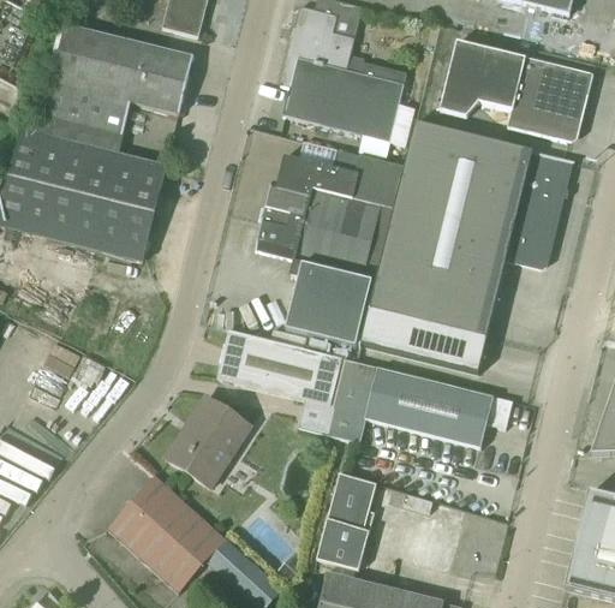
[(168,0),(162,25),(198,34),(207,0),(168,0)]
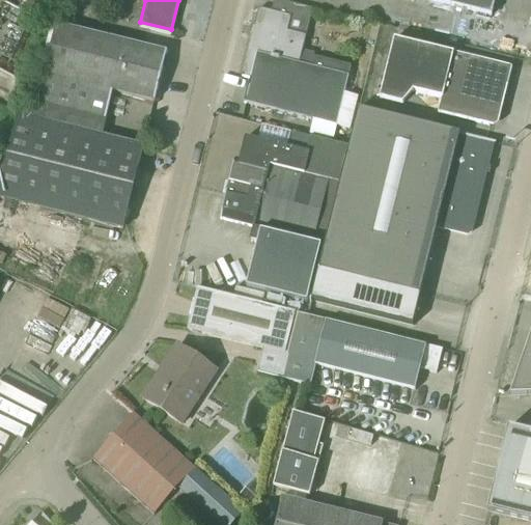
[(450,0),(492,10),(494,0),(450,0)]
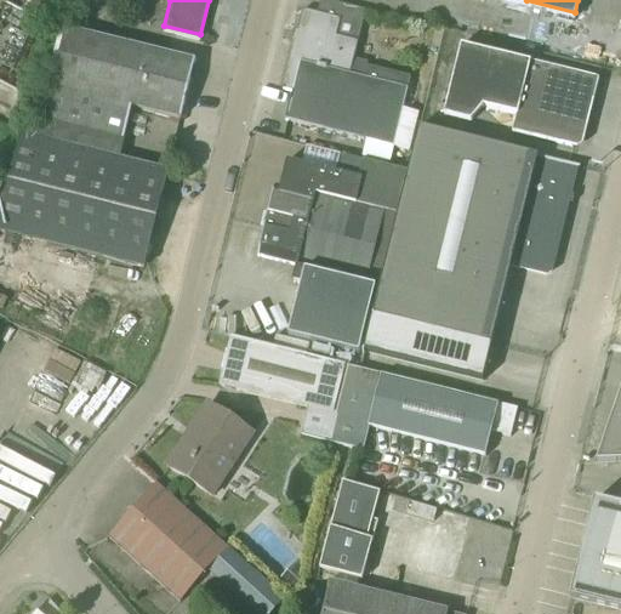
[(394,141),(411,72),(368,61),(364,73),(351,69),(359,35),(337,30),(341,13),(303,4),(284,84),(294,86),(286,114),(394,141)]
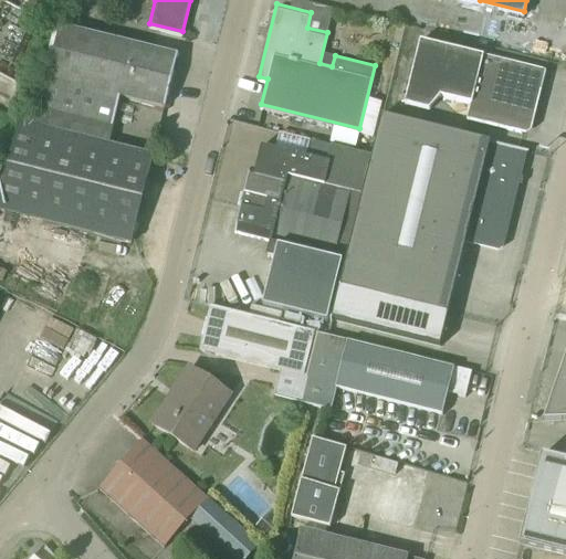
[(121,93),(165,105),(178,50),(60,20),(39,104),(113,123),(121,93)]
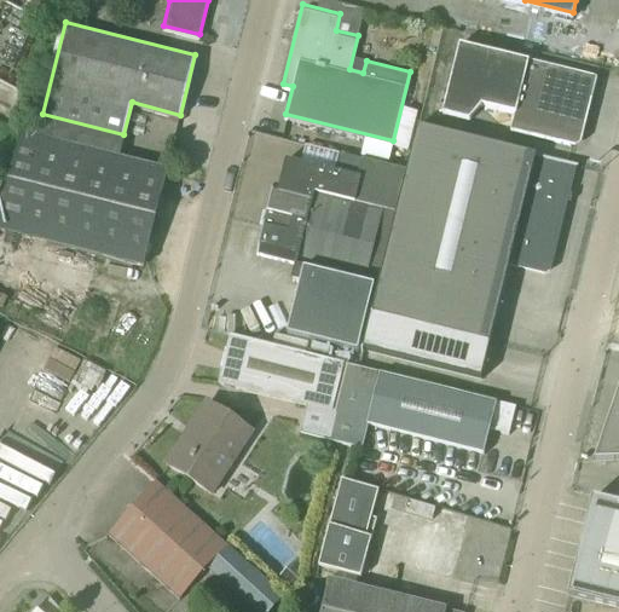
[(460,39),(449,85),(443,109),(470,115),(482,100),(515,109),(510,126),(572,140),(583,134),(597,73),(460,39)]
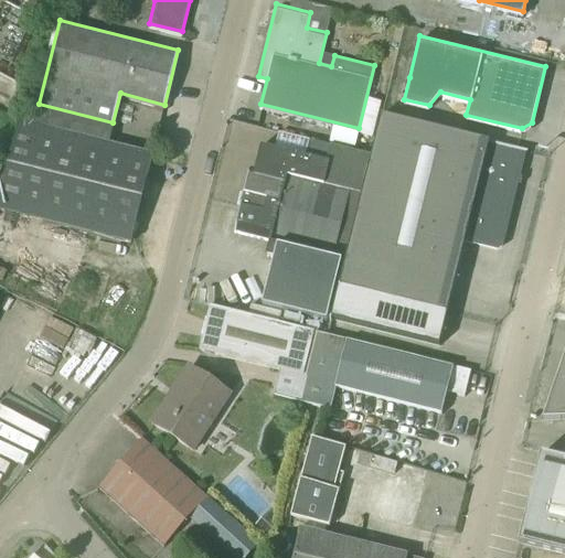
[(528,147),(490,137),(382,110),(344,260),(329,320),(438,347),(466,236),(498,244),(502,242),(525,148),(528,148),(528,147)]
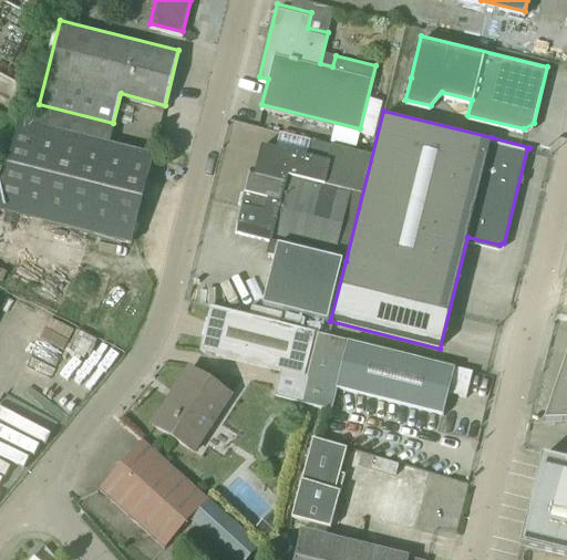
[(19,117),(0,193),(0,206),(64,223),(86,135),(19,117)]
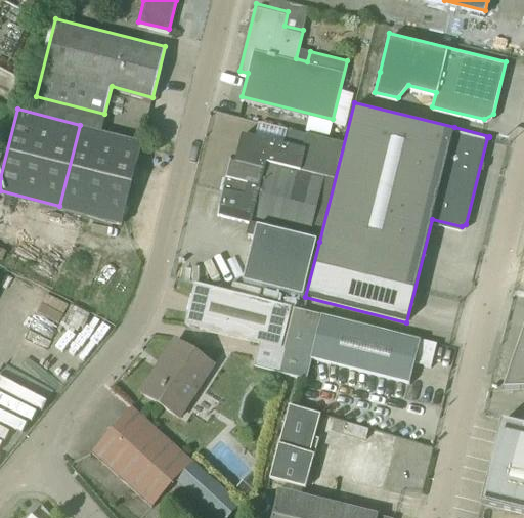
[(59,206),(121,221),(141,140),(80,125),(59,206)]
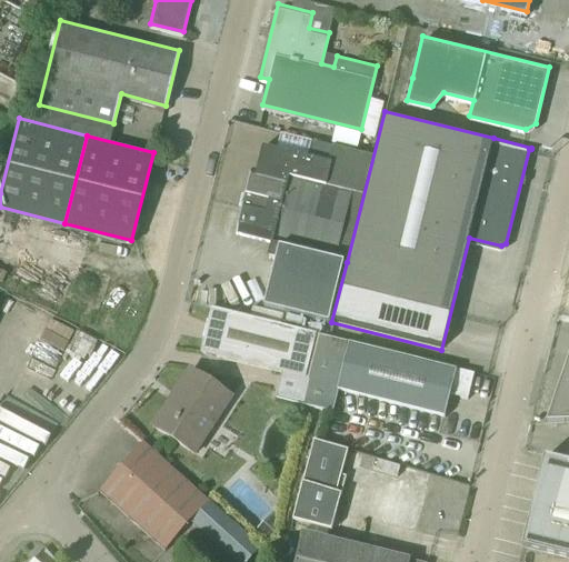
[(237,229),(270,238),(336,254),(352,189),(326,182),(330,160),(261,143),(256,166),(252,164),(237,229)]
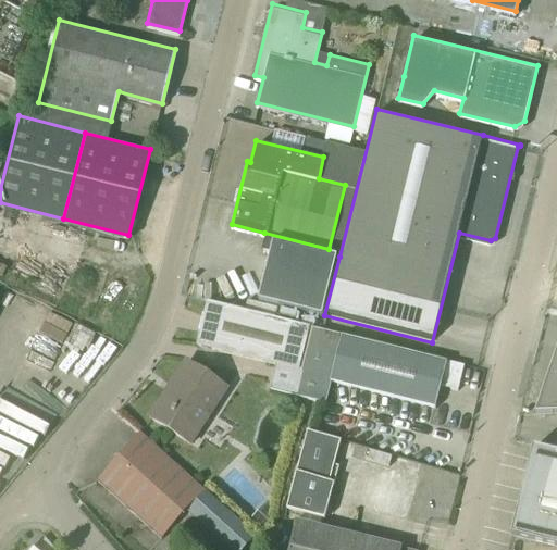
[(324,315),(339,257),(274,241),(259,300),(324,315)]
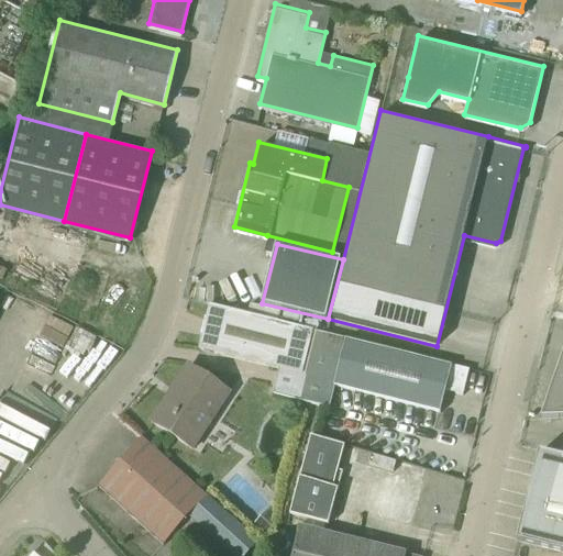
[(210,300),(199,344),(279,364),(273,389),(300,396),(318,327),(313,326),(210,300)]
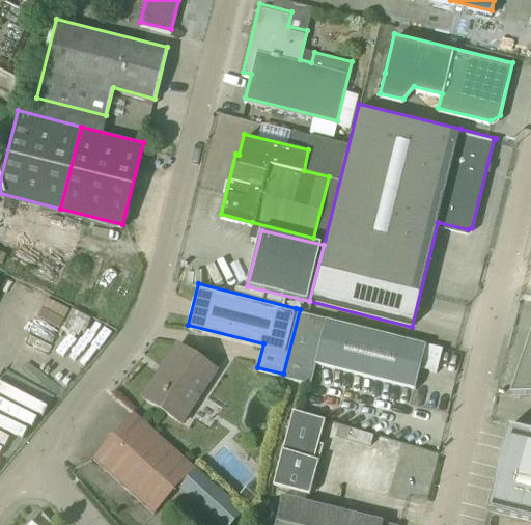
[(315,360),(415,385),(420,364),(437,368),(443,344),(300,309),(283,374),(310,381),(315,360)]
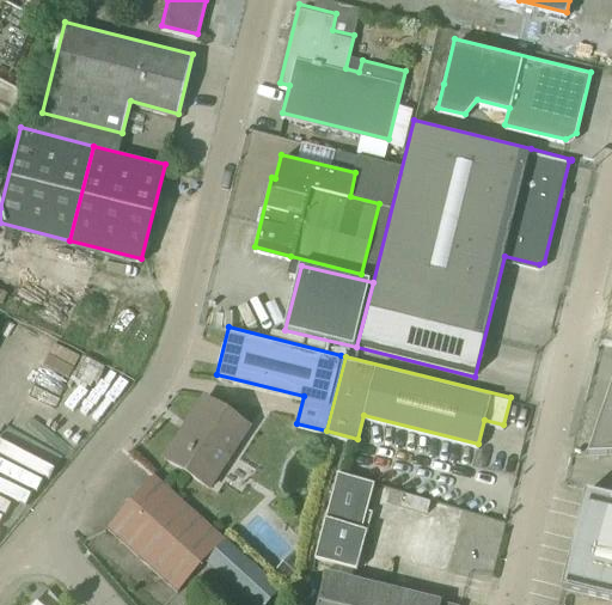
[(212,484),(251,423),(204,393),(165,454),(212,484)]
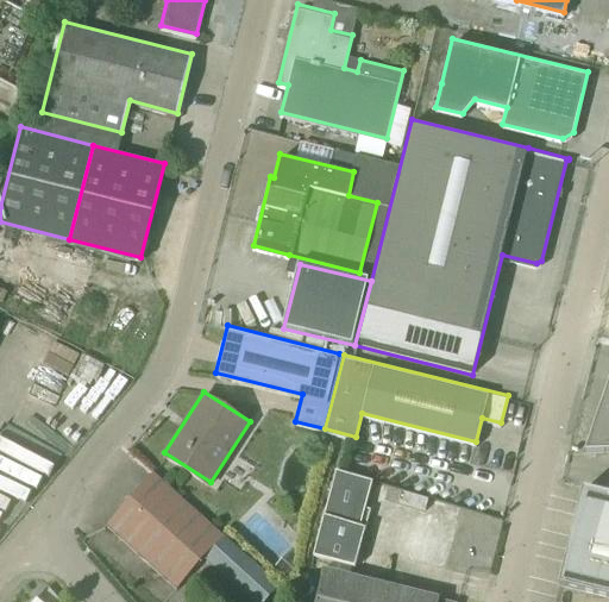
[(585,447),(608,446),(608,416),(608,424),(604,422),(602,432),(606,433),(603,441),(585,447)]
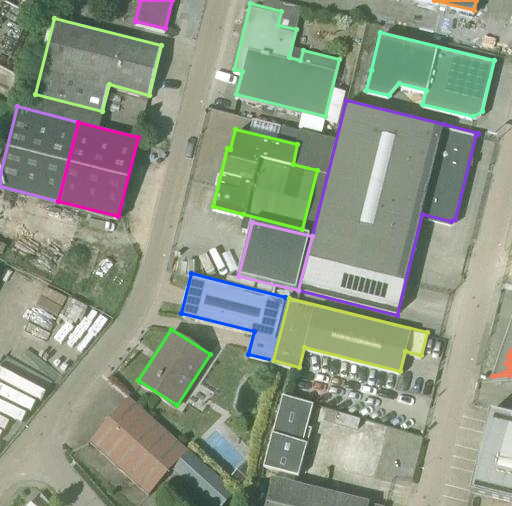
[(272,432),(262,469),(299,478),(308,442),(312,424),(308,423),(314,401),(283,392),(272,432)]
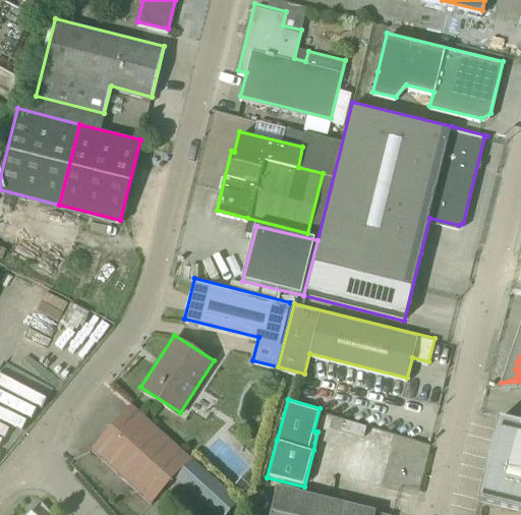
[(152,501),(172,478),(212,514),(221,514),(238,497),(192,455),(132,400),(91,446),(152,501)]
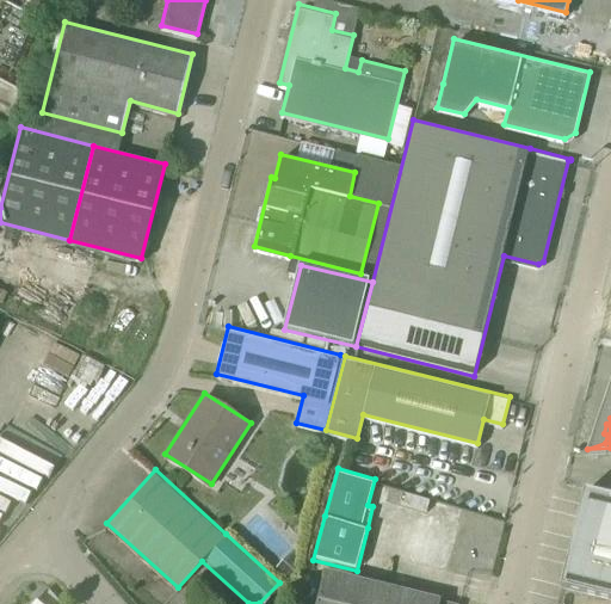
[(610,491),(585,485),(560,584),(610,596),(610,491)]
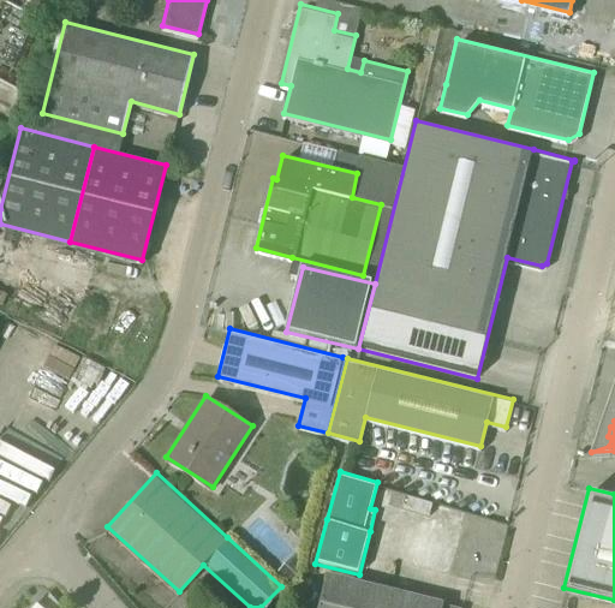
[(296,549),(276,568),(293,585),(303,556),(296,549)]
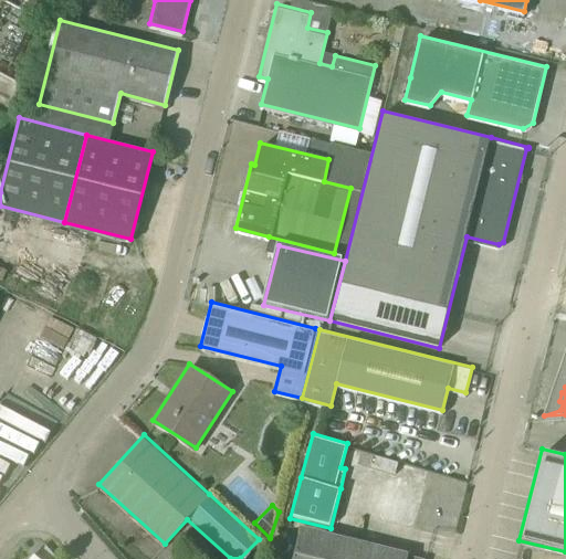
[(425,558),(426,556),(370,542),(302,526),(293,558),(425,558)]
